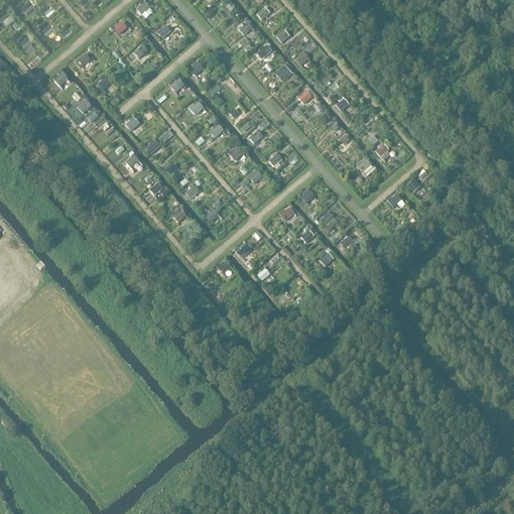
[(28,10),(36,3),(33,0),(26,0),(27,1),(23,4),(28,10)]
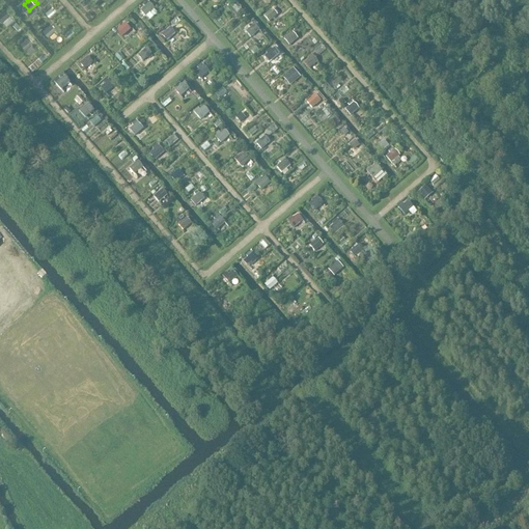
[(151,2),(143,9),(147,15),(156,7),(151,2)]
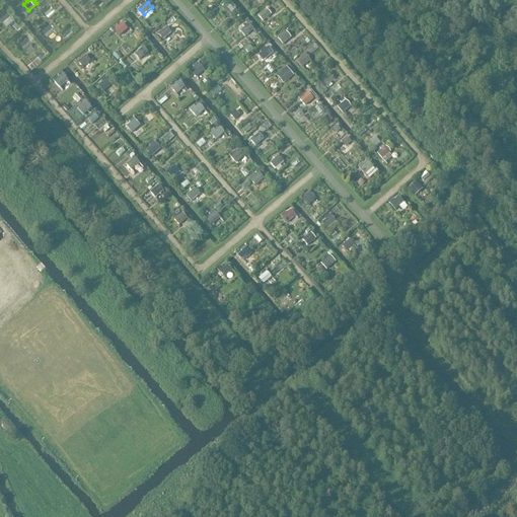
[(0,16),(3,19),(11,12),(6,6),(2,10),(0,8),(0,7),(0,16)]
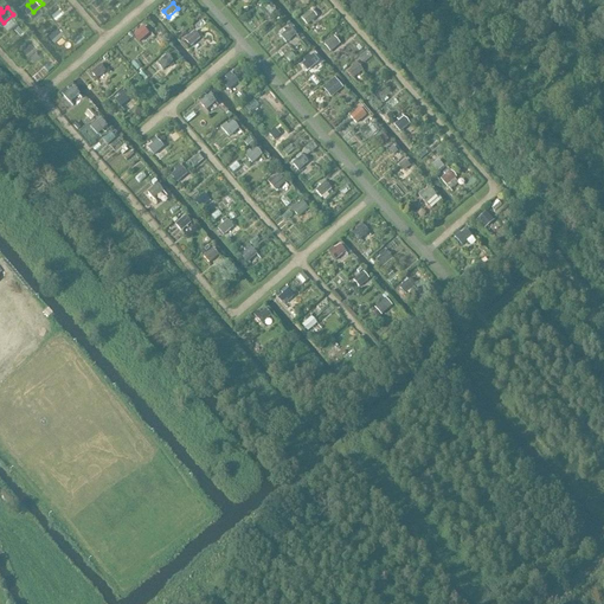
[(309,24),(319,15),(313,8),(303,17),(309,24)]
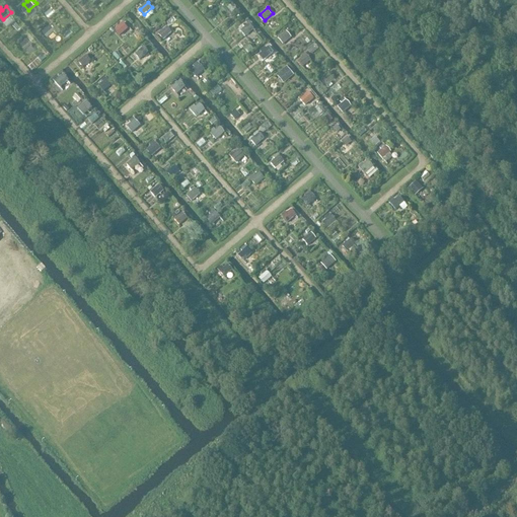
[(49,33),(56,26),(50,19),(46,22),(48,24),(44,27),(49,33)]
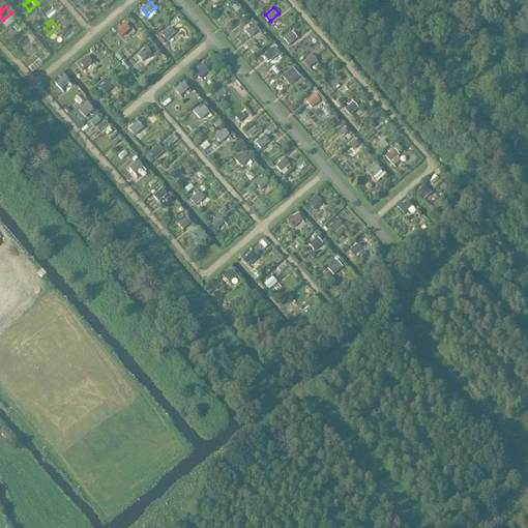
[(123,35),(132,28),(126,23),(119,29),(123,35)]
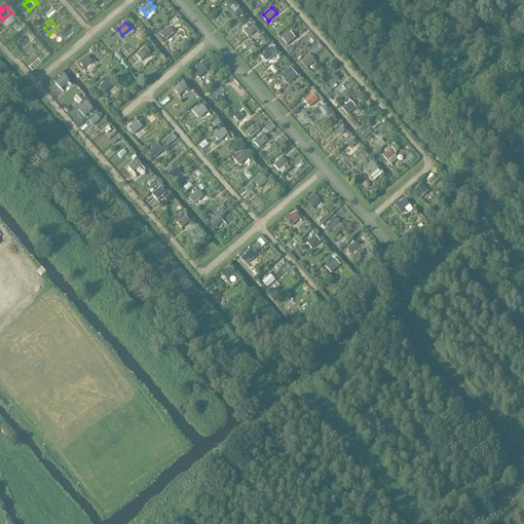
[(251,36),(259,29),(254,23),(250,26),(248,25),(244,28),(245,30),(251,36)]
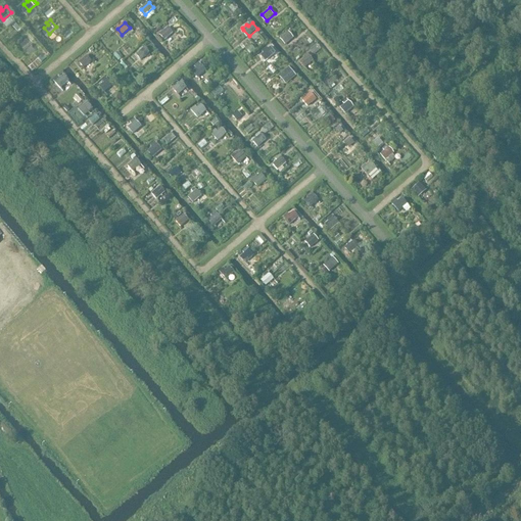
[(170,26),(161,33),(167,39),(175,32),(170,26)]
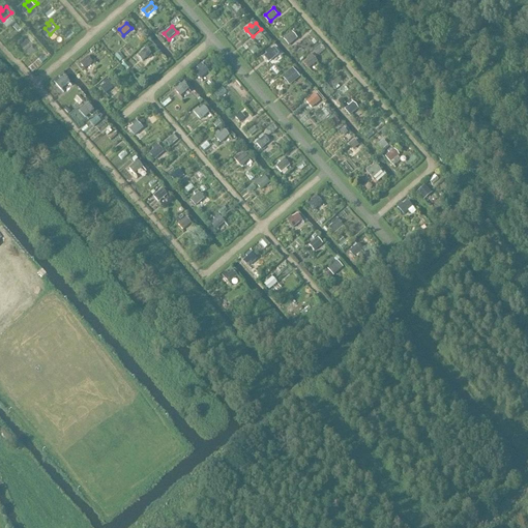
[(291,45),(299,37),(294,31),(286,38),(291,45)]
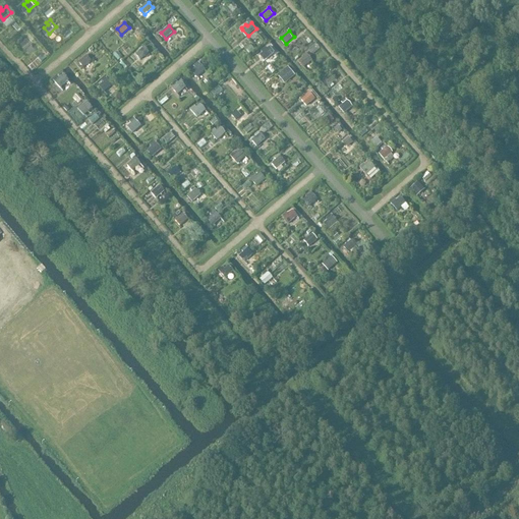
[(26,46),(35,39),(30,34),(25,37),(24,35),(20,39),(26,46)]
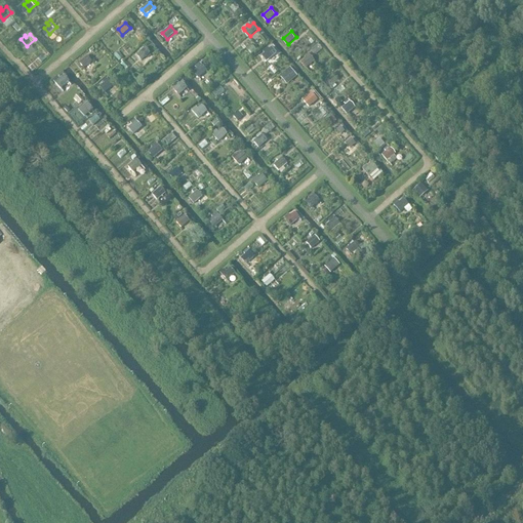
[(270,59),(278,51),(273,45),(265,52),(270,59)]
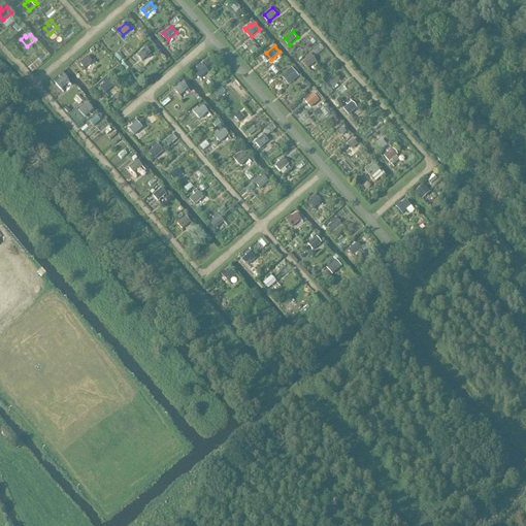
[(143,60),(153,52),(148,46),(138,54),(143,60)]
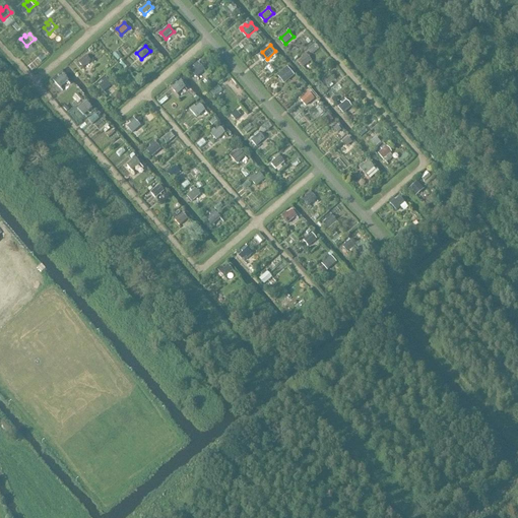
[(305,66),(313,59),(306,52),(303,54),(305,56),(300,61),(305,66)]
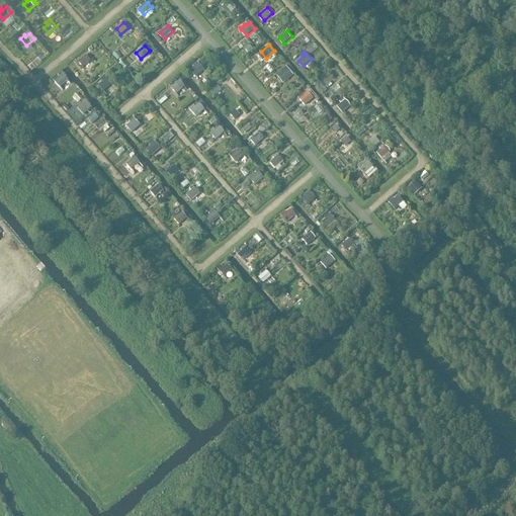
[(85,67),(92,60),(87,54),(80,61),(85,67)]
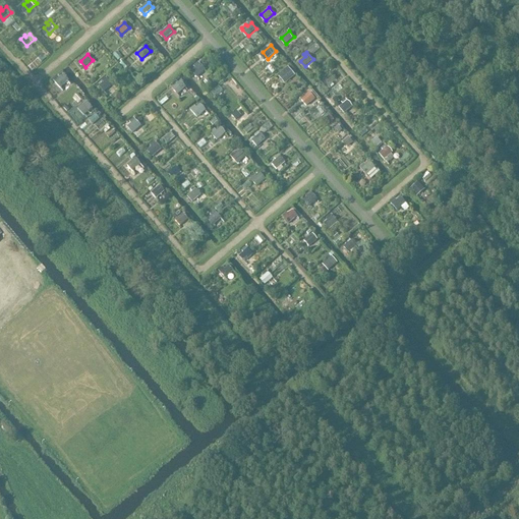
[(198,76),(207,69),(199,61),(195,65),(196,67),(192,70),(198,76)]
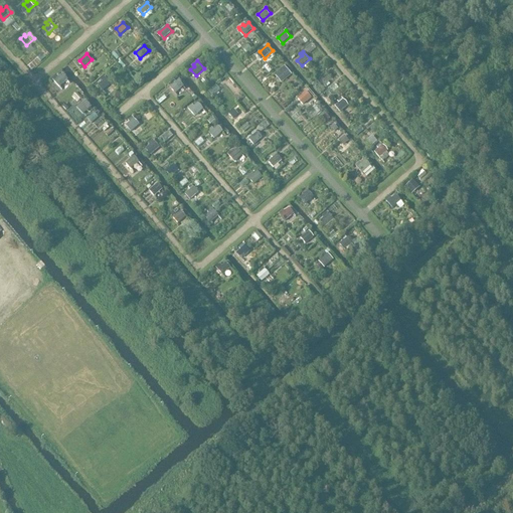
[(283,81),(293,73),(286,64),(276,73),(283,81)]
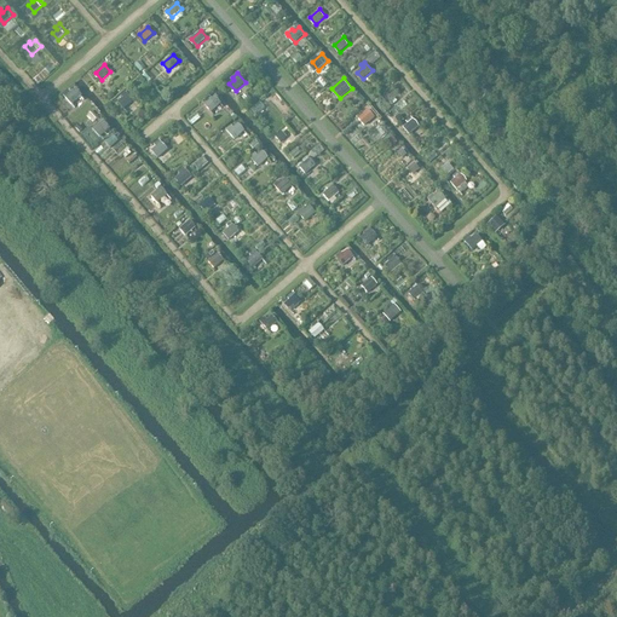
[(73,103),(84,94),(78,87),(73,92),(70,90),(64,94),(73,103)]
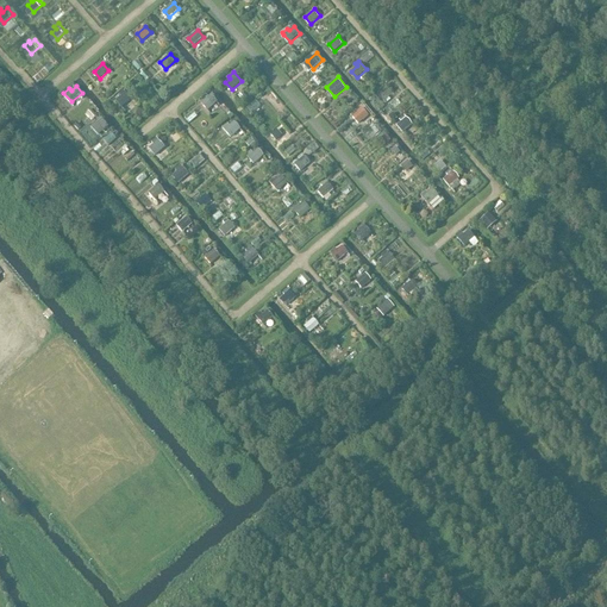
[(124,106),(133,98),(125,88),(120,93),(121,95),(118,99),(124,106)]
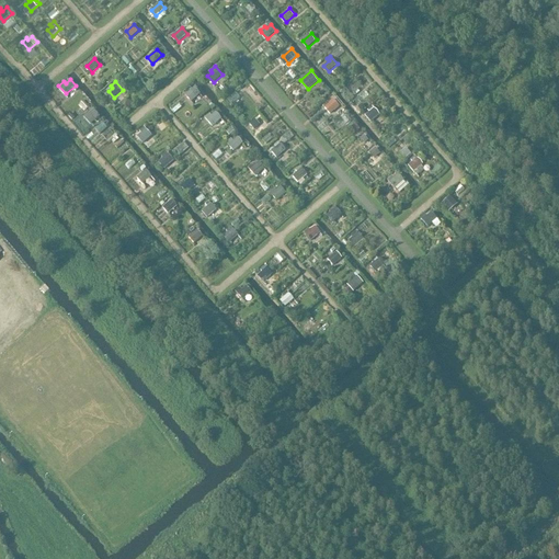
[(192,101),(202,93),(196,86),(186,94),(192,101)]
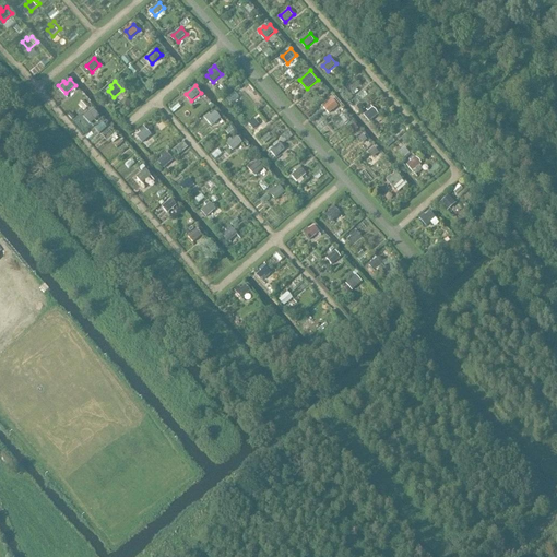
[(331,113),(339,105),(333,98),(330,102),(328,101),(323,104),(331,113)]
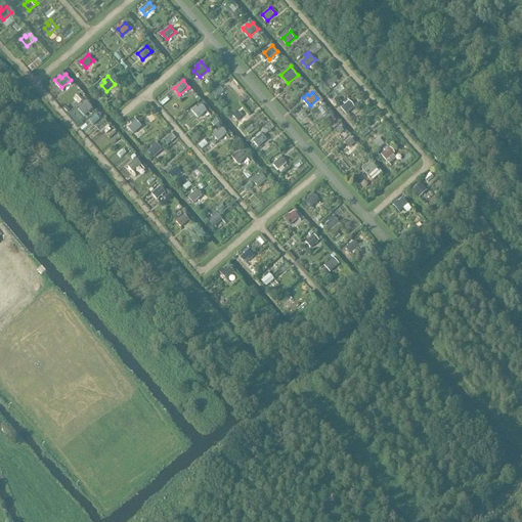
[(347,114),(356,105),(349,98),(345,101),(346,103),(342,107),(347,114)]
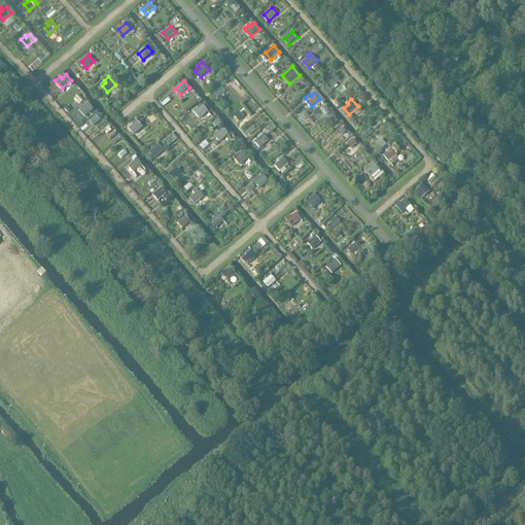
[(86,116),(95,108),(90,102),(85,106),(84,104),(79,108),(86,116)]
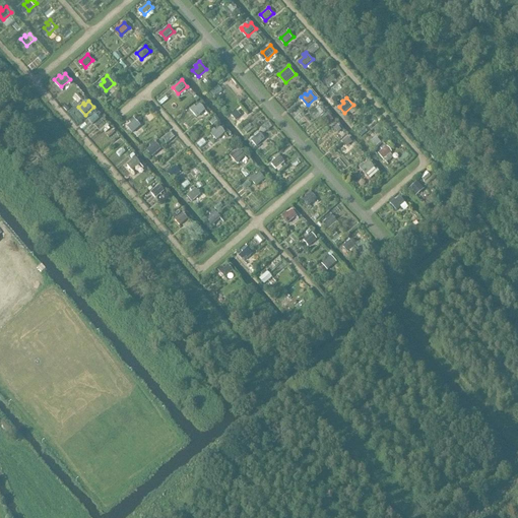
[(198,117),(207,109),(201,103),(197,106),(196,104),(191,108),(198,117)]
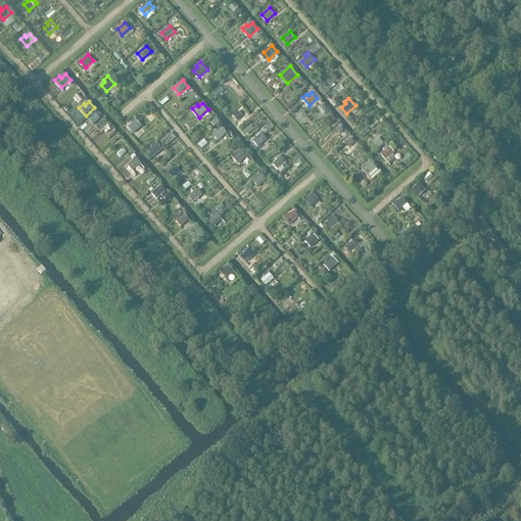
[(241,110),(236,115),(241,122),(247,117),(241,110)]
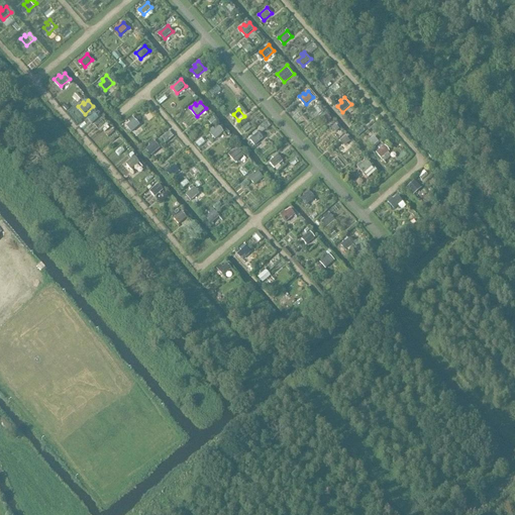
[(326,111),(321,115),(327,121),(332,117),(326,111)]
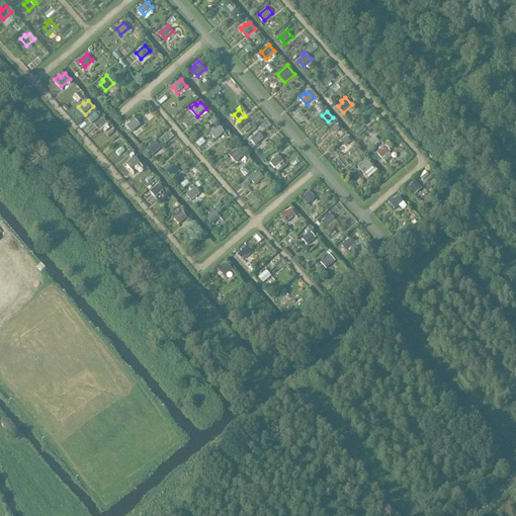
[(134,132),(142,124),(135,116),(131,120),(132,122),(127,125),(134,132)]
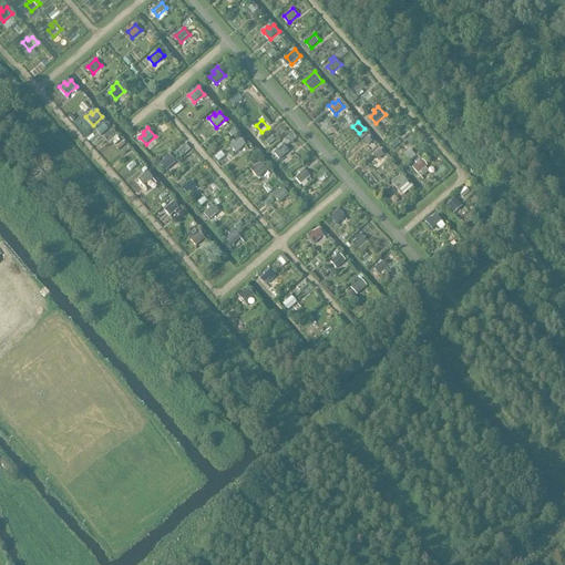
[(238,152),(247,144),(242,137),(237,141),(235,139),(230,143),(238,152)]
